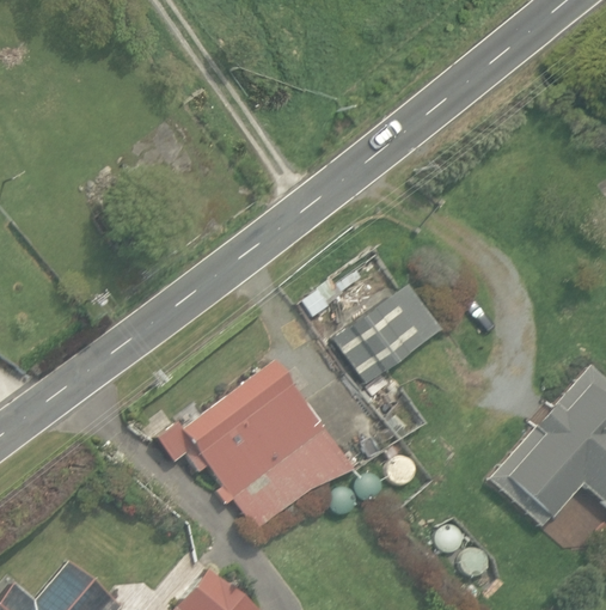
[(314,315),(363,278),(357,269),(329,291),(323,284),(303,299),(314,315)]
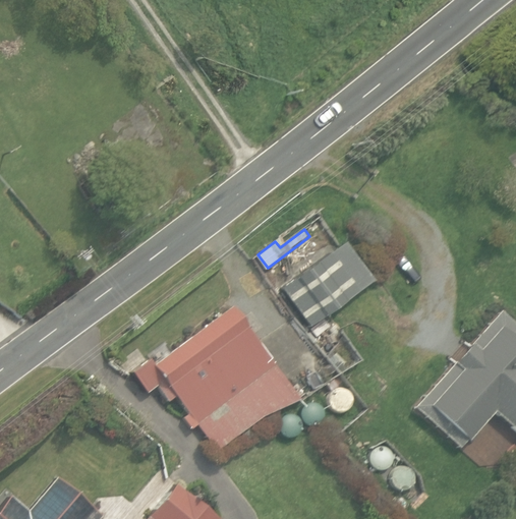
[(311,327),(375,280),(346,241),(283,288),(311,327)]
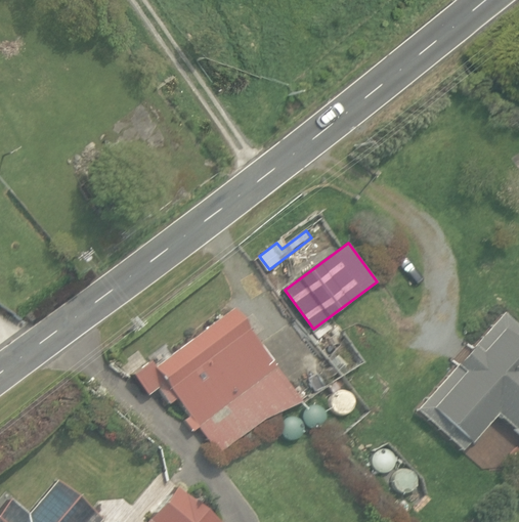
[(305,401),(233,307),(156,365),(152,360),(134,374),(149,394),(159,388),(171,403),(179,397),(191,415),(186,420),(195,431),(201,427),(220,453),(267,418),(305,401)]
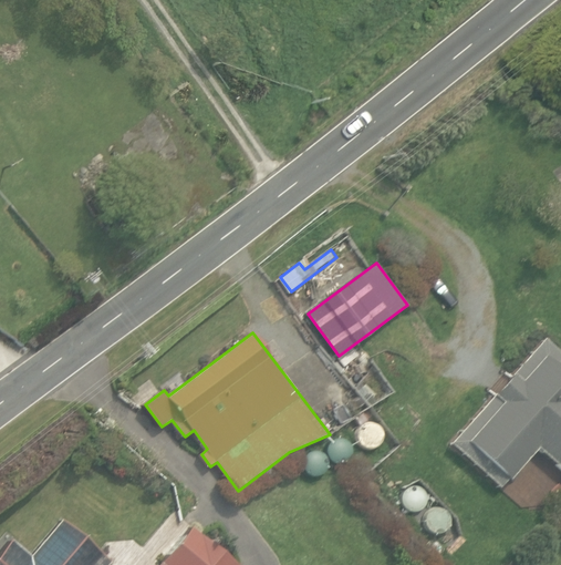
[(560,350),(546,337),(452,442),(502,486),(538,447),(560,466),(560,350)]
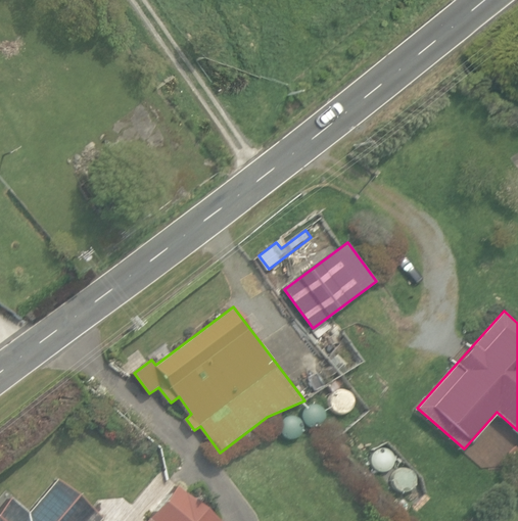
[(147,520),(100,520),(104,517),(58,478),(29,513),(30,514),(22,520),(221,520),(178,485),(147,520)]
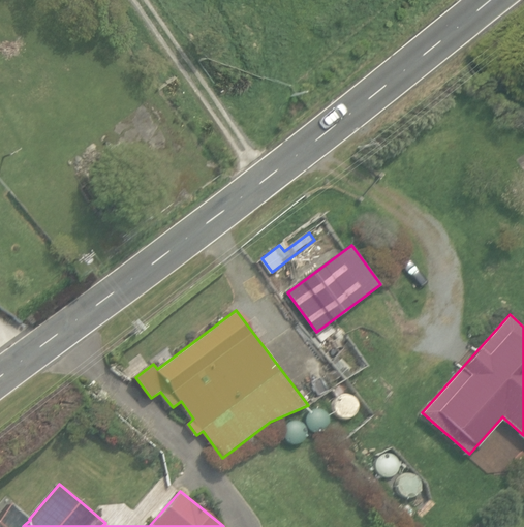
All buildings are outlined.
